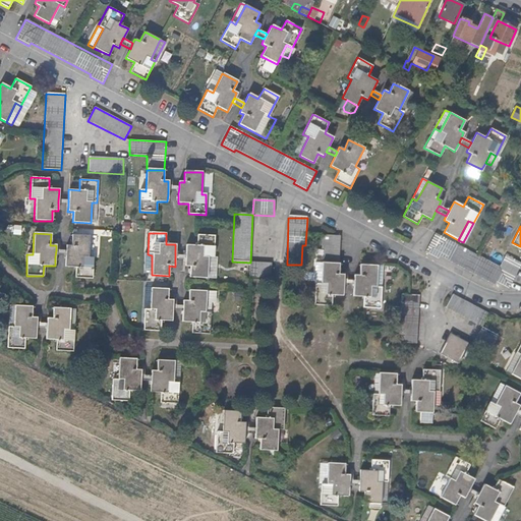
[(509,288),(520,264),(520,263),(505,255),(499,267),(435,233),(425,251),(438,258),(439,255),(494,285),(496,281),(509,288)]
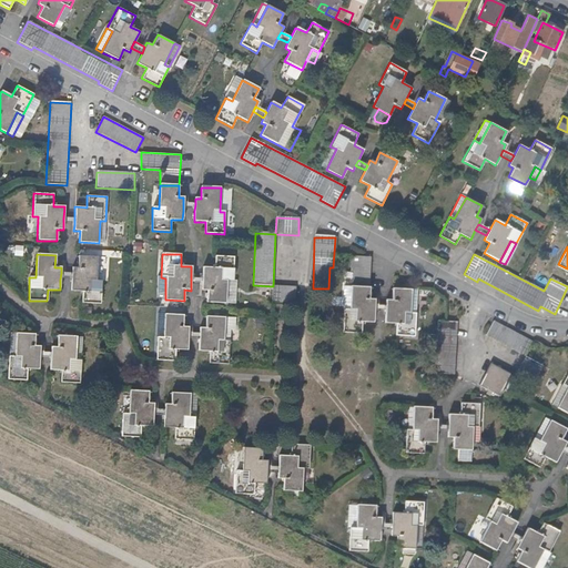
[(71,273),(71,280),(71,291),(81,292),(81,303),(100,304),(102,281),(97,281),(98,257),(78,256),(78,269),(72,269),(71,273)]
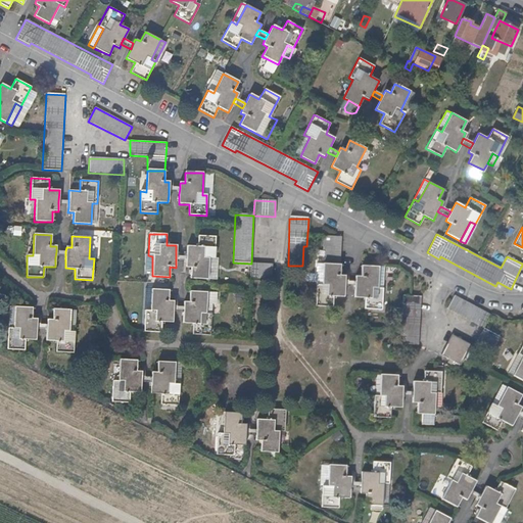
[(186,257),(186,263),(186,268),(190,268),(190,278),(208,279),(208,258),(215,258),(216,237),(198,236),(197,247),(186,246),(186,257)]
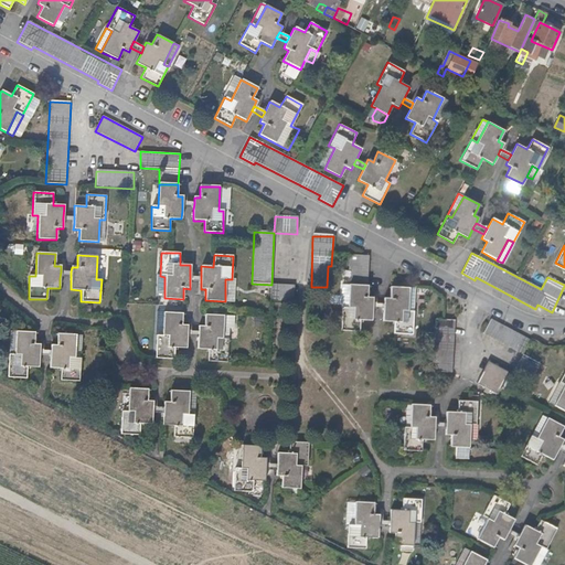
[(372,311),(372,305),(373,299),(368,299),(369,257),(349,256),(349,272),(351,272),(351,287),(349,287),(348,309),(342,309),(341,332),(359,332),(359,321),(372,321),(372,311)]
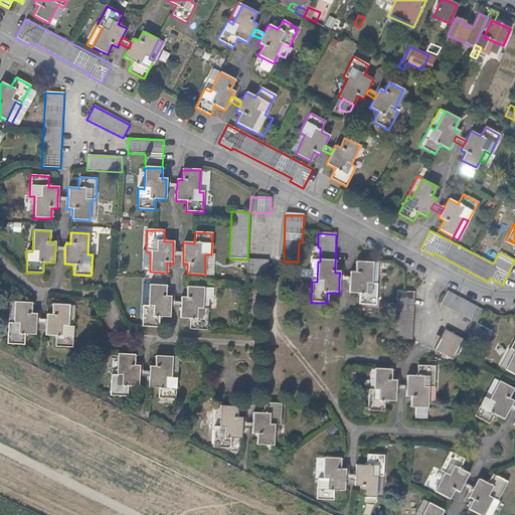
[(205,254),(205,275),(213,275),(214,255),(211,254),(205,254)]
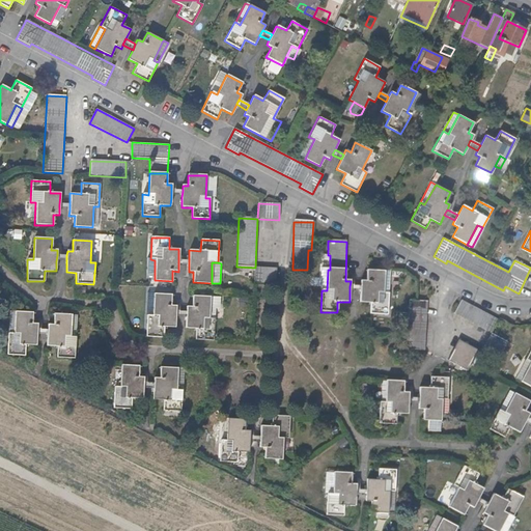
[(276,269),(255,268),(254,283),(275,284),(276,269)]
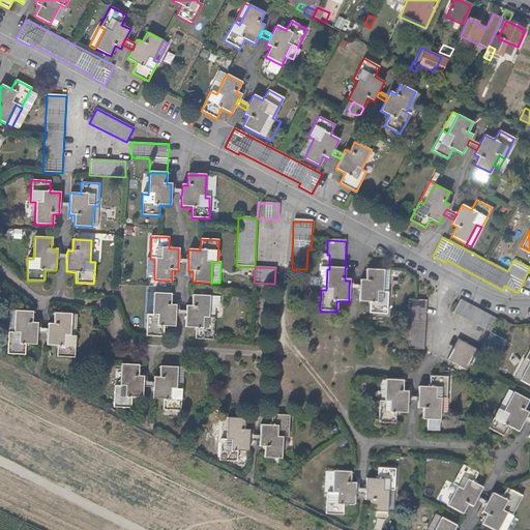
[(383,293),(384,271),(365,270),(365,282),(359,281),(359,286),(359,292),(359,302),(370,303),(370,314),(387,315),(388,294),(383,293)]
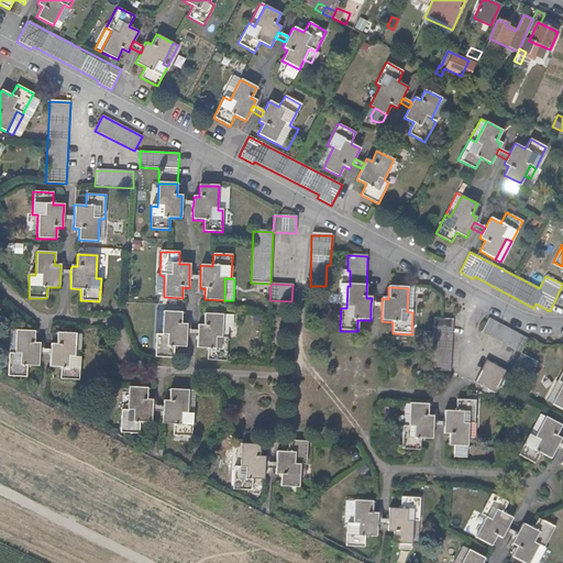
[(186,337),(186,331),(187,326),(181,324),(181,312),(163,312),(162,335),(156,334),(154,334),(154,359),(174,360),(174,346),(185,348),(186,337)]
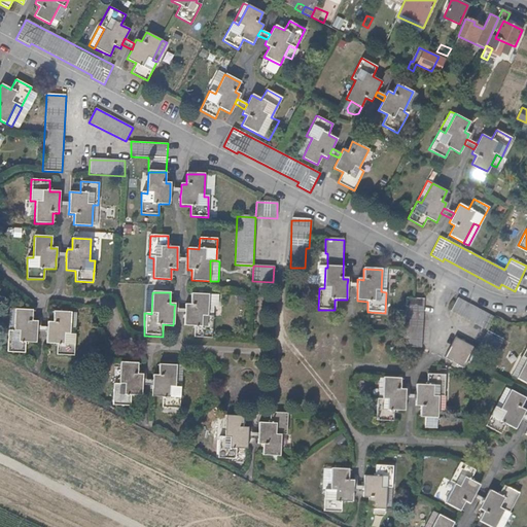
[(208,306),(209,295),(190,294),(190,305),(184,305),(184,309),(184,315),(184,326),(195,326),(195,338),(212,339),(213,317),(207,317),(208,306)]
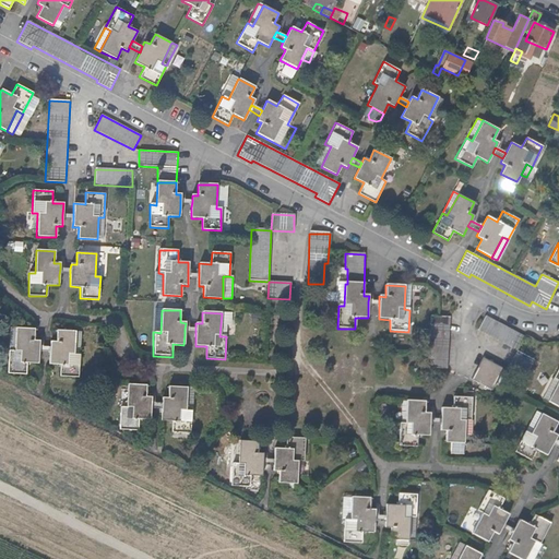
[(230,314),(222,313),(221,324),(226,324),(229,324),(230,314)]
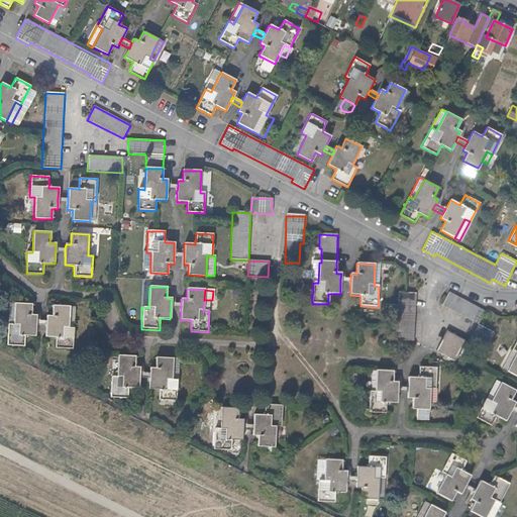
[(416,294),(398,294),(396,340),(413,341),(416,294)]
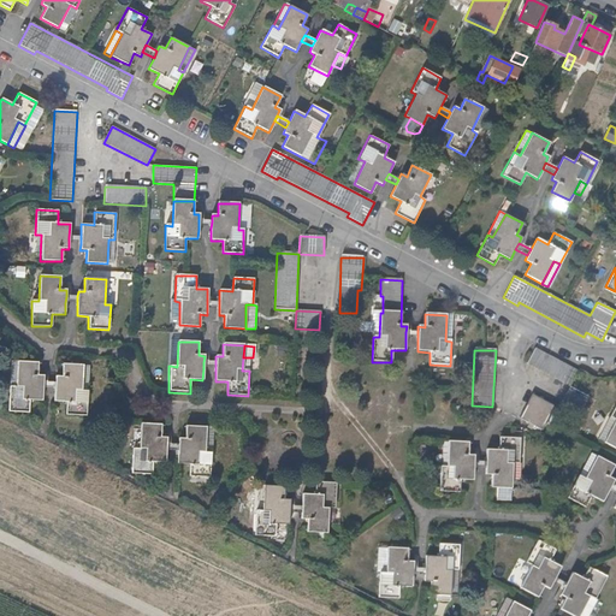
[(526,366),(569,389),(578,372),(535,350),(526,366)]
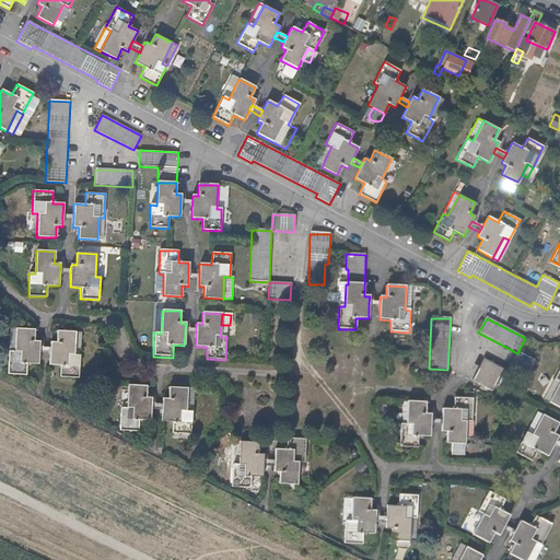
[(38,353),(38,348),(38,341),(33,341),(34,330),(15,329),(13,351),(7,351),(7,374),(25,375),(26,363),(37,363),(38,353)]
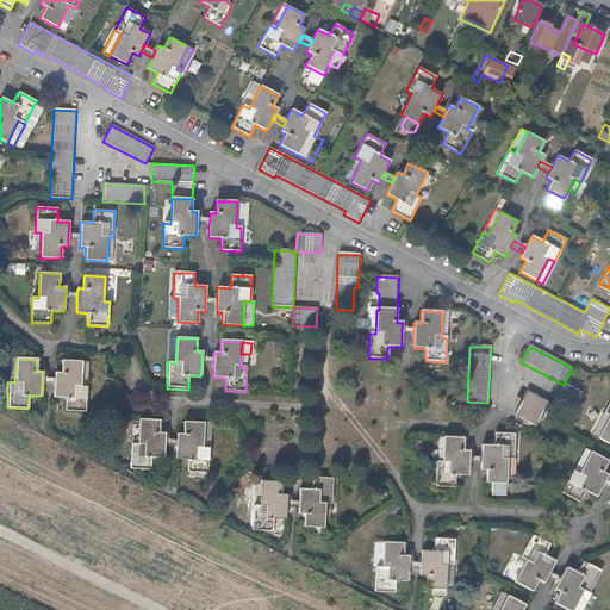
[(80,387),(81,362),(60,361),(60,373),(54,373),(54,379),(54,386),(53,397),(64,398),(64,412),(86,412),(86,387),(80,387)]
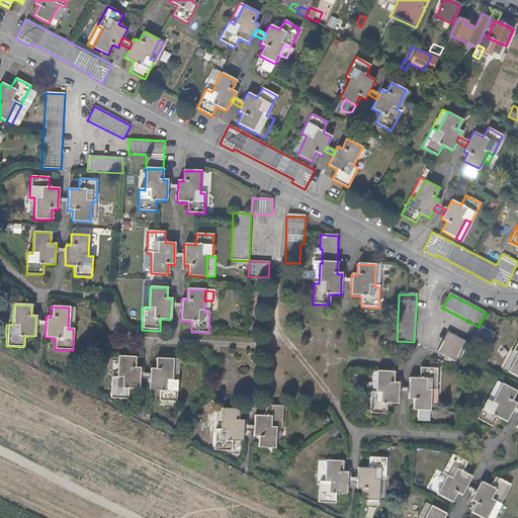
[(495,335),(479,327),(469,344),(486,353),(495,335)]
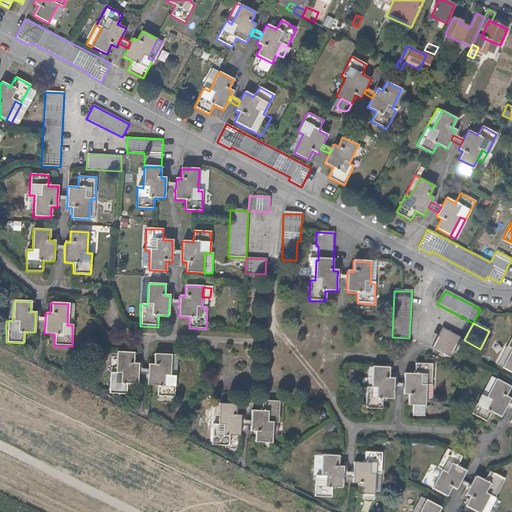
[(457,346),(460,338),(442,329),(432,349),(450,358),(453,353),(456,355),(459,347),(457,346)]
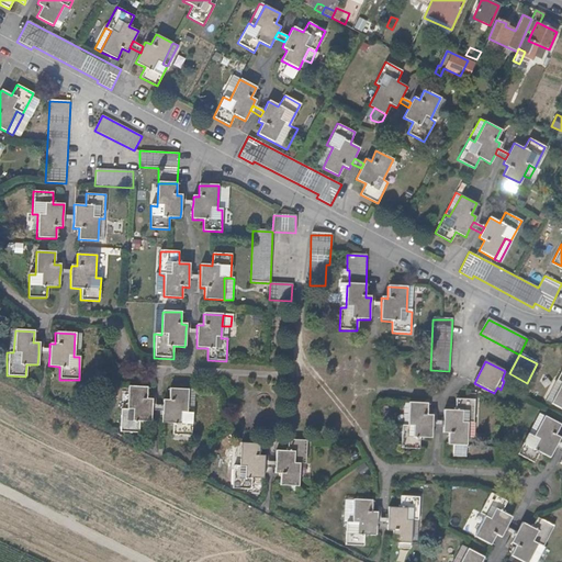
[(561,368),(555,381),(561,384),(550,405),(561,411),(561,368)]
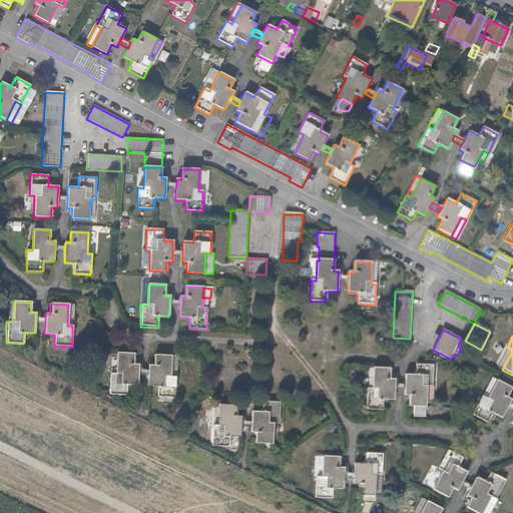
[(137,376),(138,370),(137,365),(133,365),(133,354),(116,353),(115,375),(109,375),(108,395),(126,396),(127,386),(137,386),(137,376)]
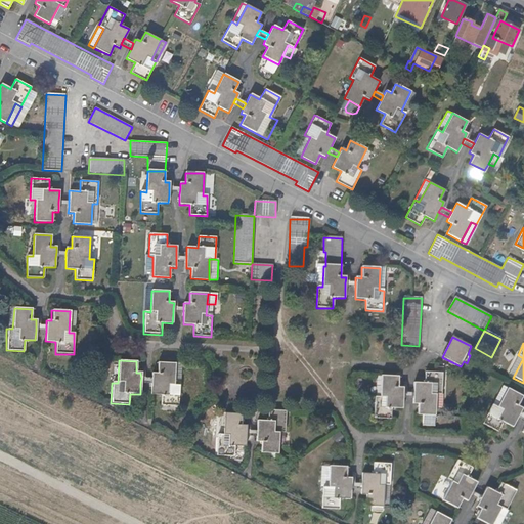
[(173,385),(174,363),(157,363),(157,374),(150,374),(150,378),(150,384),(150,394),(161,395),(161,406),(177,407),(179,386),(173,385)]
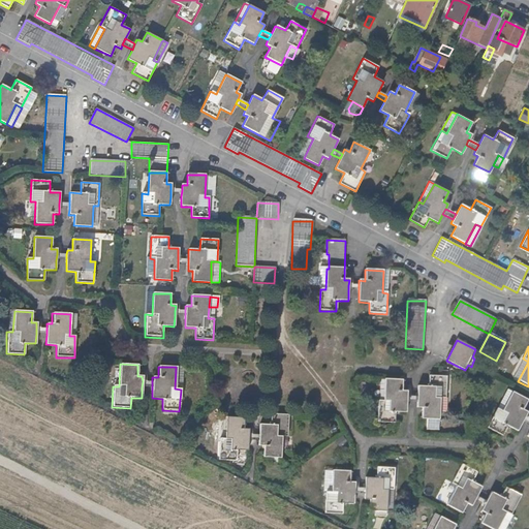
[(183,368),(176,367),(175,389),(181,390),(182,390),(183,368)]
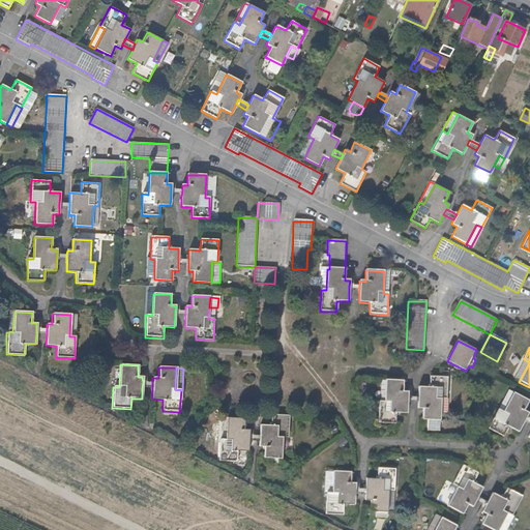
[(418,399),(417,405),(417,409),(423,409),(422,420),(439,421),(440,400),(446,401),(447,378),(429,377),(429,388),(418,387),(418,399)]
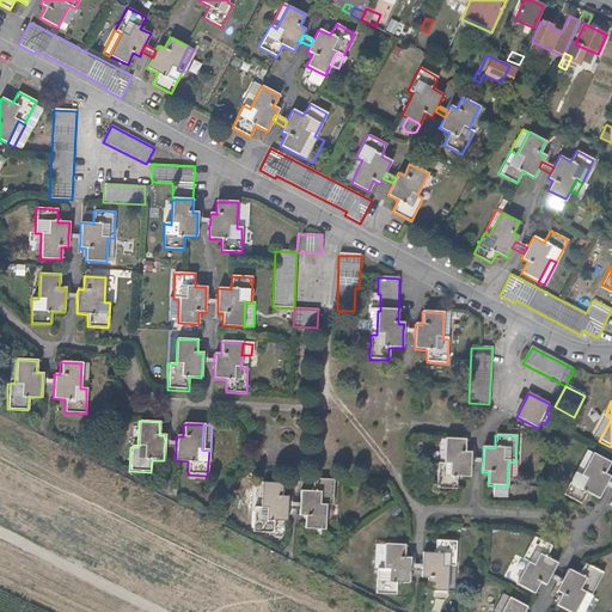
[(470,478),(470,466),(470,459),(471,453),(464,453),(464,441),(444,440),(444,465),(436,465),(435,490),(456,491),(457,477),(470,478)]
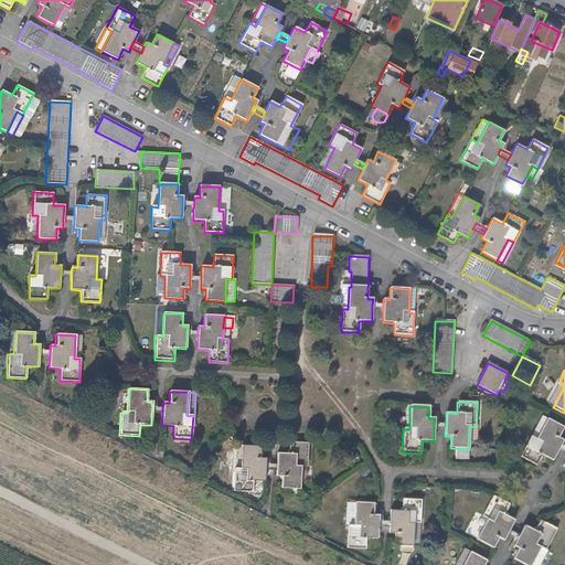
[(552,461),(558,451),(561,447),(563,441),(558,438),(563,428),(541,416),(520,458),(536,466),(541,456),(552,461)]
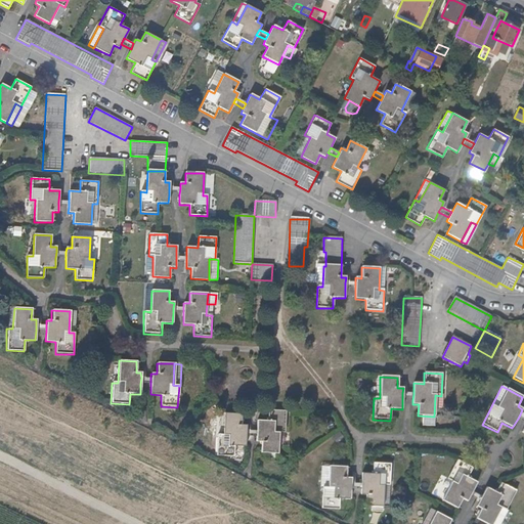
[(256,432),(255,438),(255,443),(260,443),(260,453),(277,454),(278,433),(285,434),(286,410),(267,410),(267,422),(256,422),(256,432)]
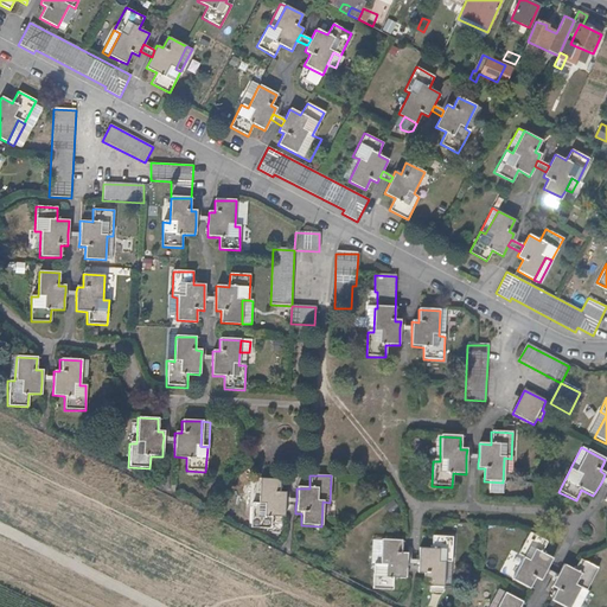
[(283,518),(285,506),(285,500),(285,493),(279,493),(279,481),(259,480),(257,505),(250,505),(250,530),(270,531),(272,518),(283,518)]
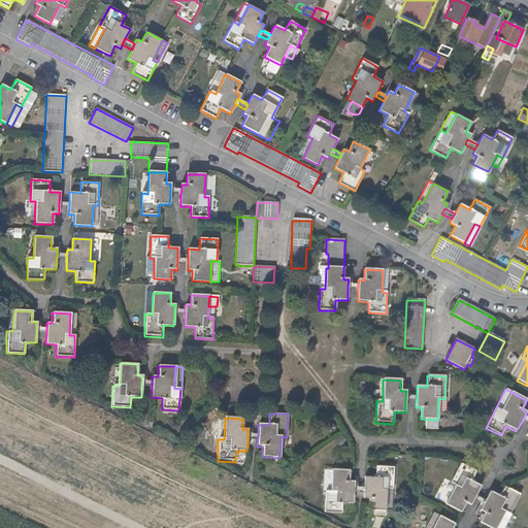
[(470,507),(473,502),(475,497),(481,488),(470,483),(476,473),(460,464),(450,484),(455,486),(444,504),(460,513),(465,504),(470,507)]
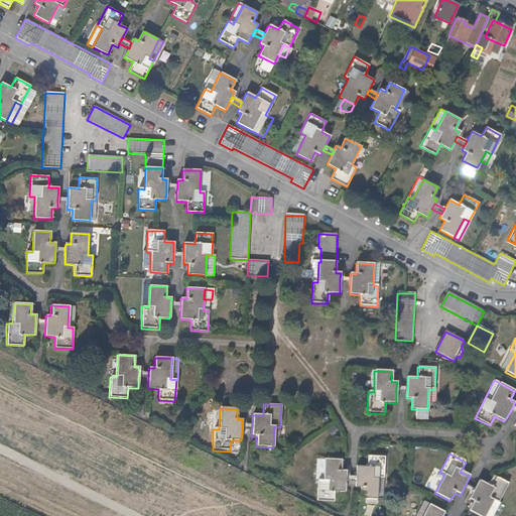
[(355,478),(355,483),(354,488),(360,488),(359,499),(377,500),(378,479),(383,480),(384,459),(367,457),(366,468),(356,467),(355,478)]
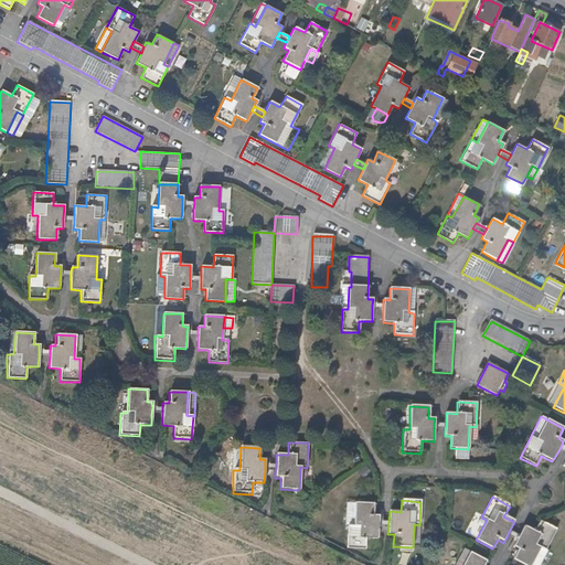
[(377,540),(379,529),(379,522),(379,516),(373,516),(373,504),(355,503),(353,528),(347,526),(345,550),(365,551),(365,539),(377,540)]
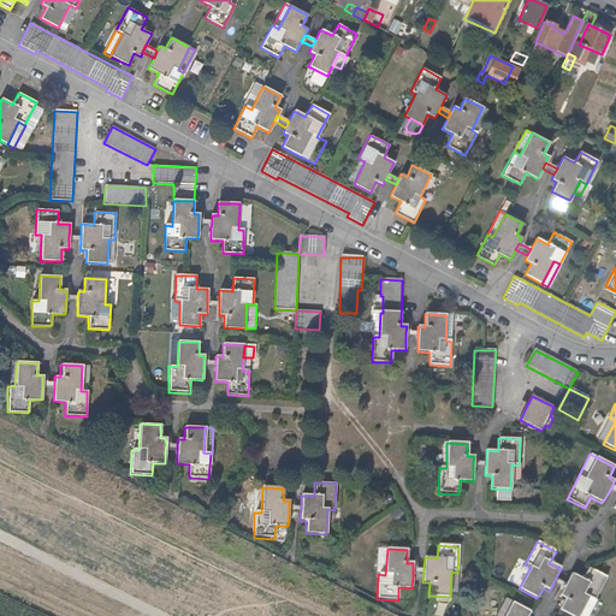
[(566,585),(562,591),(560,597),(564,599),(558,610),(569,615),(579,615),(588,598),(594,602),(606,578),(587,569),(581,580),(570,575),(566,585)]
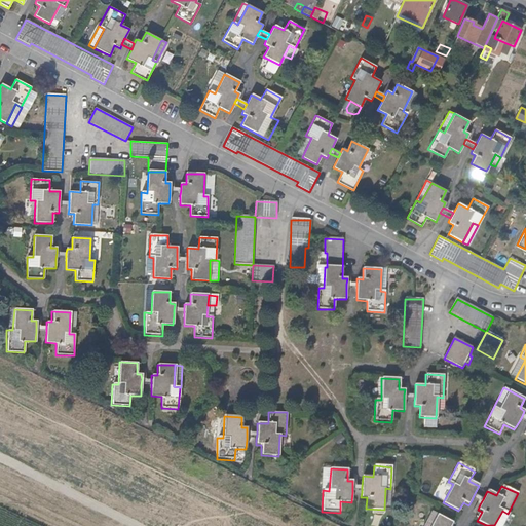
[(472,500),(480,504),(483,499),(474,495),(472,500)]
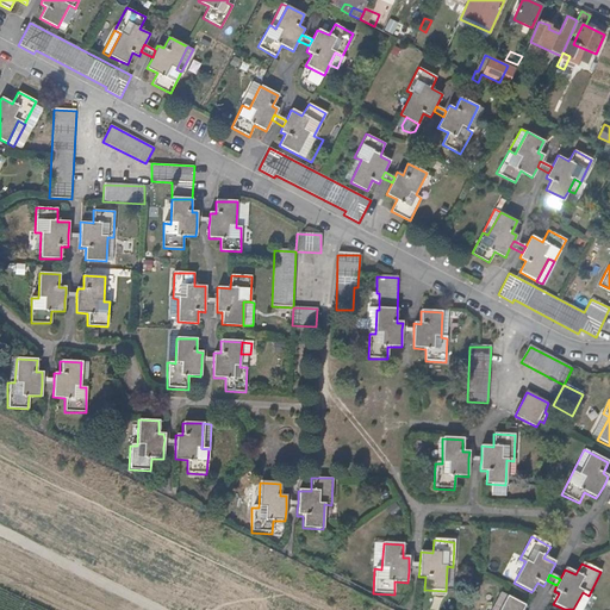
[(522,609),(524,607),(506,597),(499,609),(522,609)]
